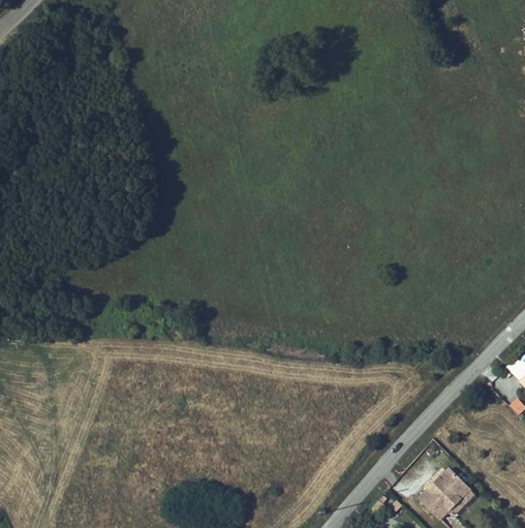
[(522,380),(524,378),(524,359),(523,358),(512,369),(522,380)]
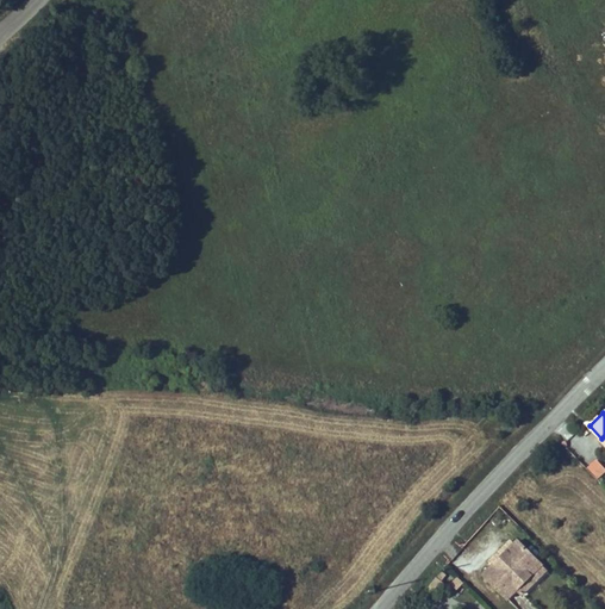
[(541,564),(517,540),(513,544),(494,563),(484,575),(507,598),(518,588),(541,564)]
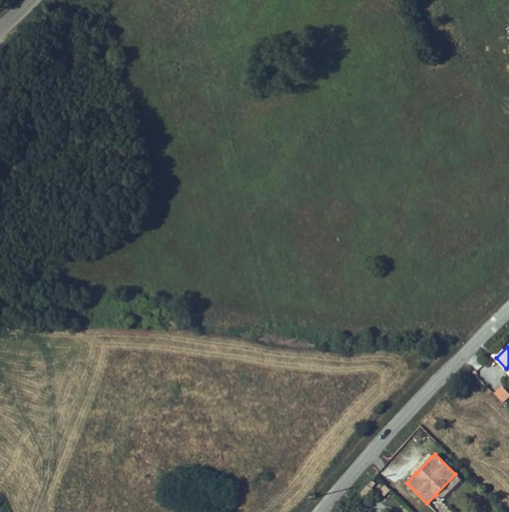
[(416,473),(432,457),(428,454),(413,470),(416,473)]
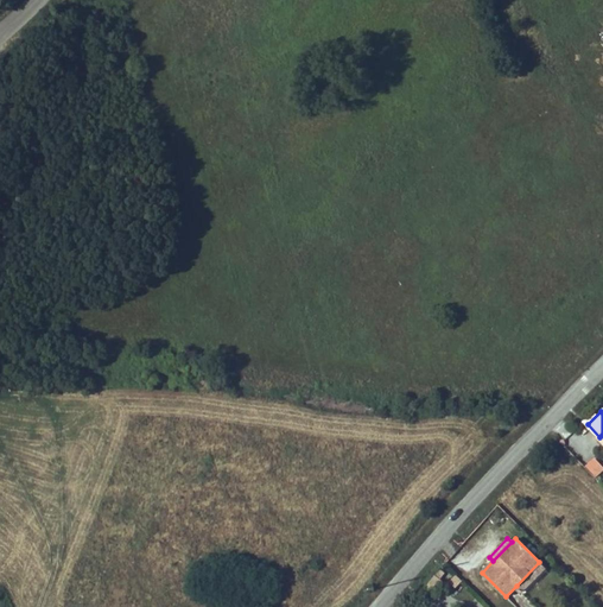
[(545,567),(539,562),(516,586),(521,590),(545,567)]
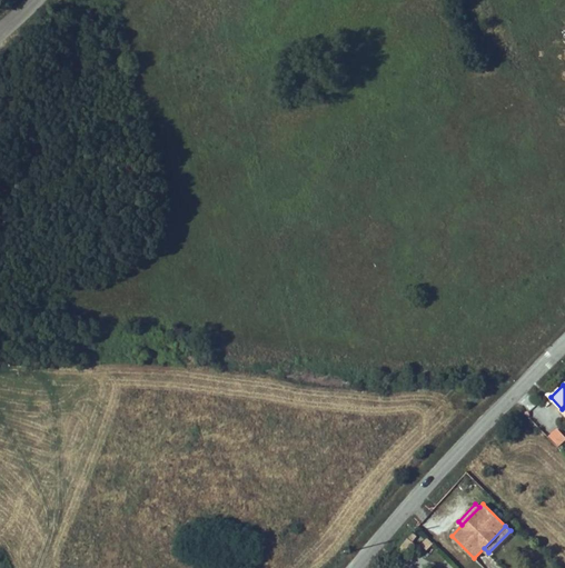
[(415,534),(413,531),(400,546),(407,552),(415,544),(410,540),(415,534)]
